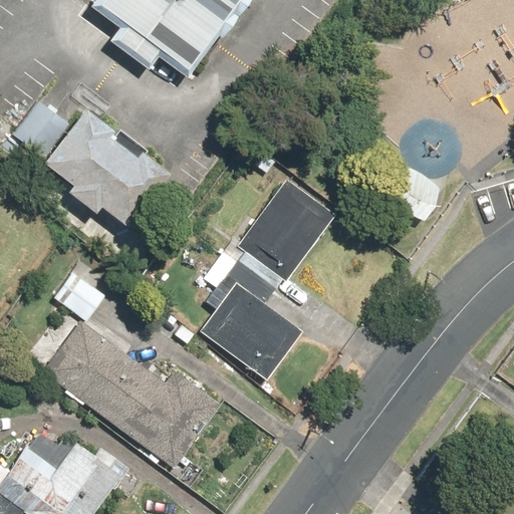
[(235,0),(87,0),(85,3),(180,74),(235,0)]
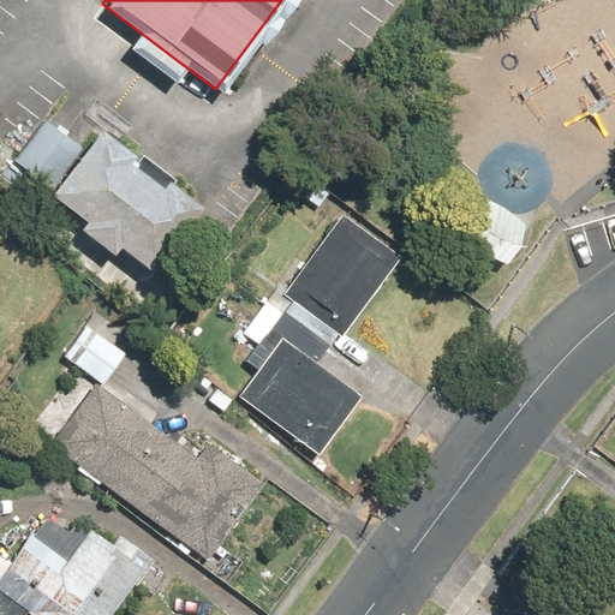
[(72,230),(107,257),(113,251),(144,276),(201,207),(101,126),(83,149),(45,118),(6,165),(78,222),(72,230)]
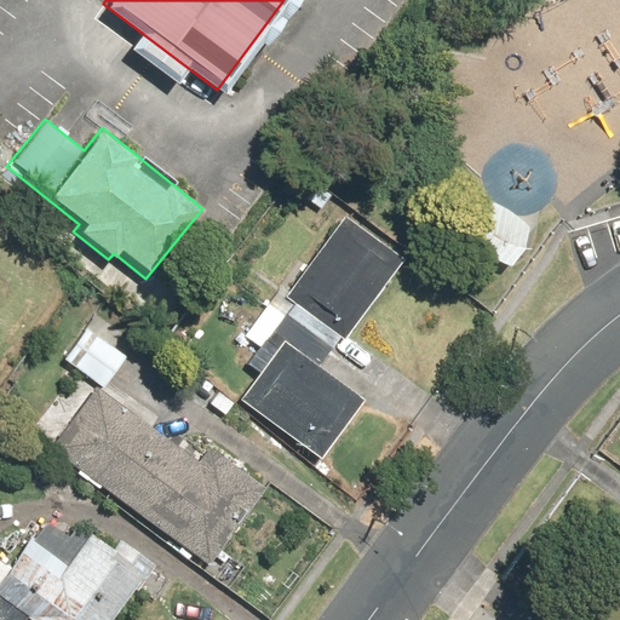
[(254,374),(236,395),(315,463),(367,402),(321,363),(408,262),(348,208),(241,333),(259,348),(244,366),(254,374)]
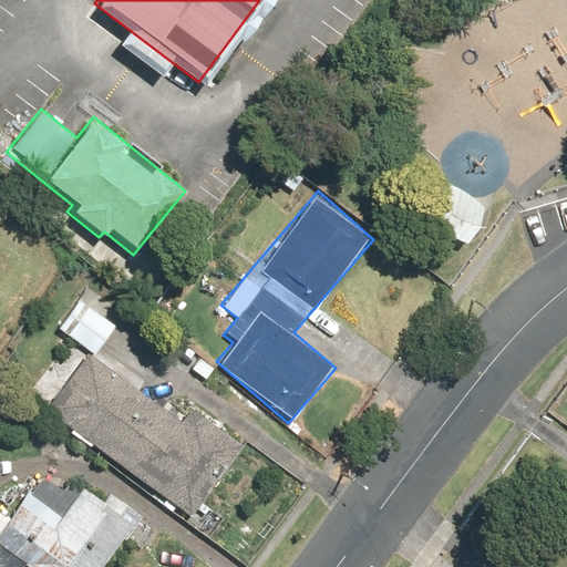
[(79,297),(54,330),(93,357),(116,325),(79,297)]
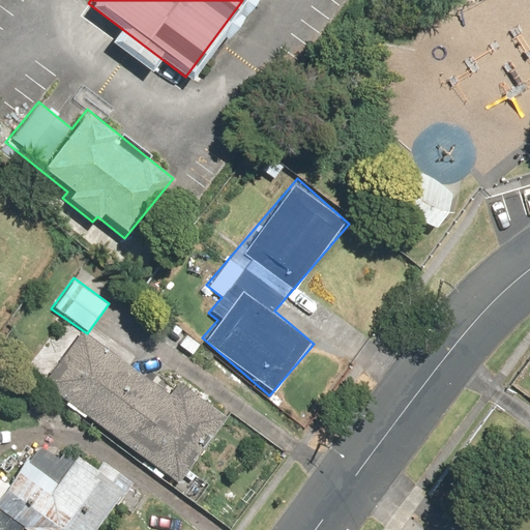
[(153,385),(76,332),(39,385),(179,482),(224,418),(160,375),(153,385)]
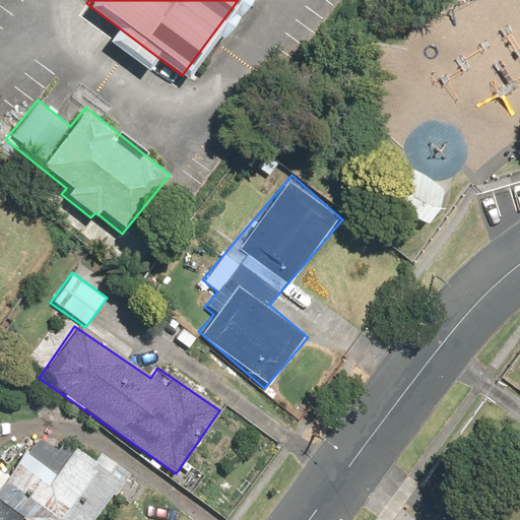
[(129,505),(143,486),(98,452),(92,459),(73,444),(53,470),(23,448),(6,470),(0,465),(0,519),(19,519),(20,519),(92,519),(114,493),(129,505)]
